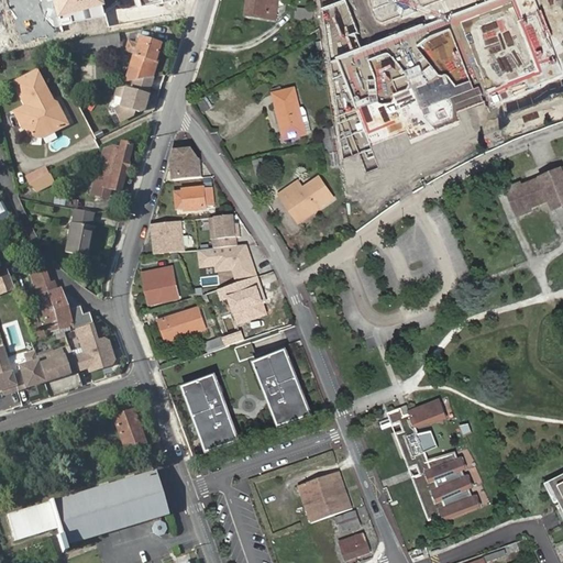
[(52,0),(56,12),(101,0),(52,0)]
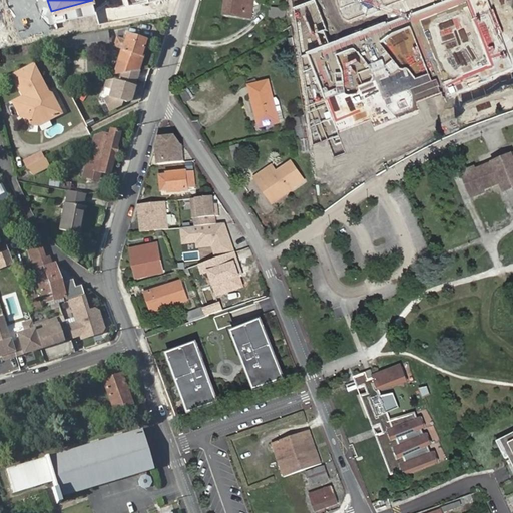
[(226,0),(226,14),(245,16),(246,6),(249,6),(249,3),(246,3),(246,0),(226,0)]
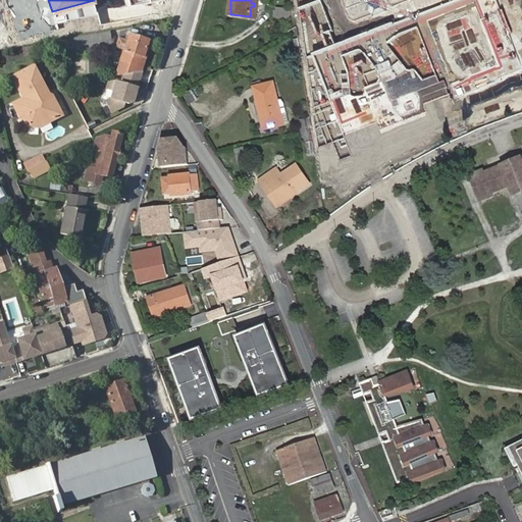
[(306,0),(294,5),(313,139),(317,170),(334,164),(326,144),(332,142),(340,160),(352,156),(344,136),(376,122),(379,129),(426,111),(454,106),(477,94),(502,87),(521,75),(521,57),(512,0),(306,0)]
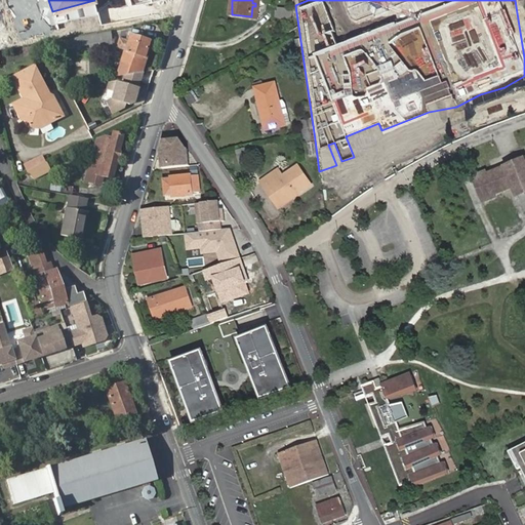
[(277,7),(276,17),(292,19),(293,8),(277,7)]
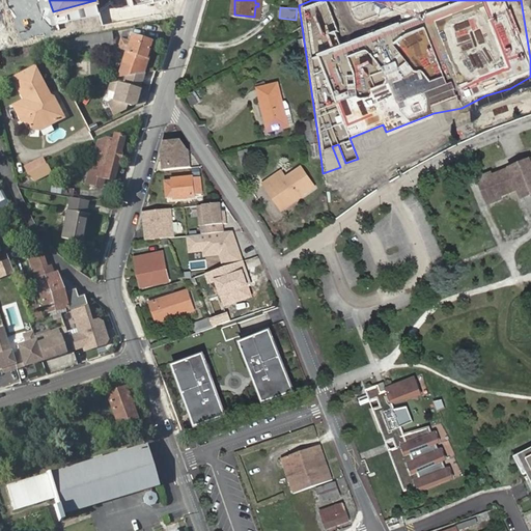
[(8,46),(16,44),(14,35),(0,38),(0,45),(8,44),(8,46)]
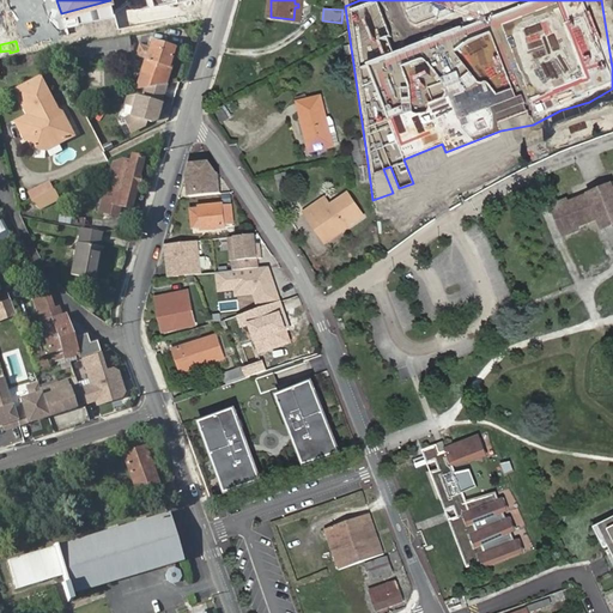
[(167,65),(171,47),(151,41),(149,48),(145,60),(143,71),(158,76),(163,64),(167,65)]
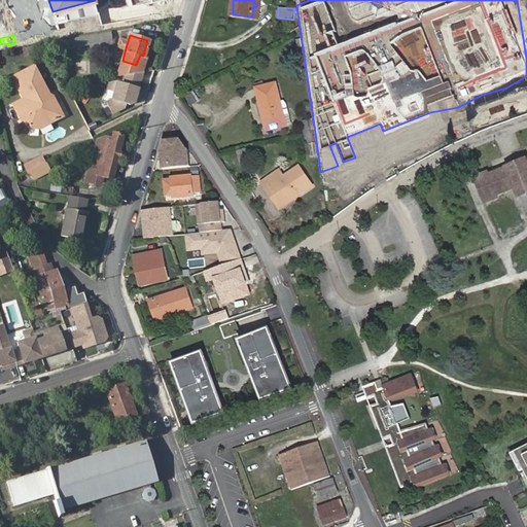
[(128,41),(120,39),(117,49),(125,51),(128,41)]
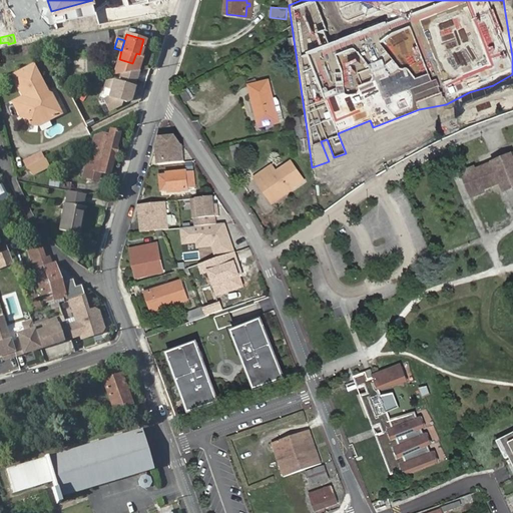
[(132,63),(119,59),(114,75),(118,74),(137,71),(138,70),(147,40),(143,39),(139,54),(136,53),(132,63)]
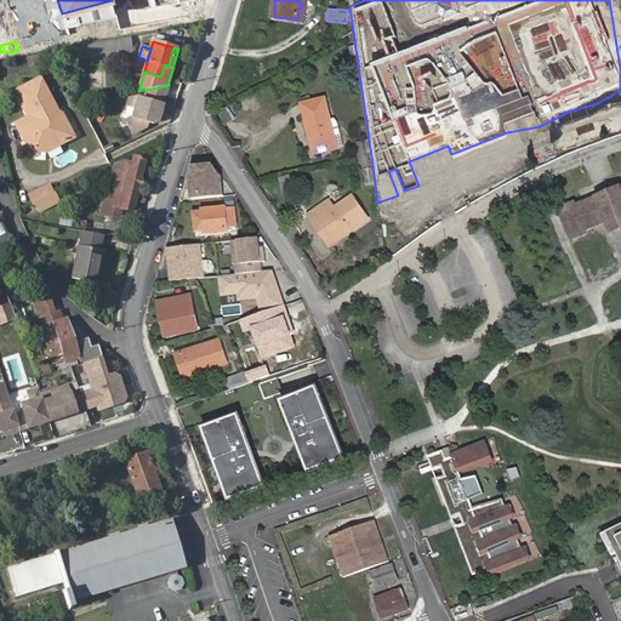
[(16,91),(26,110),(29,118),(16,124),(26,141),(29,140),(35,152),(47,152),(49,146),(57,147),(74,137),(62,114),(57,113),(55,112),(52,107),(52,106),(52,104),(40,79),(16,91)]
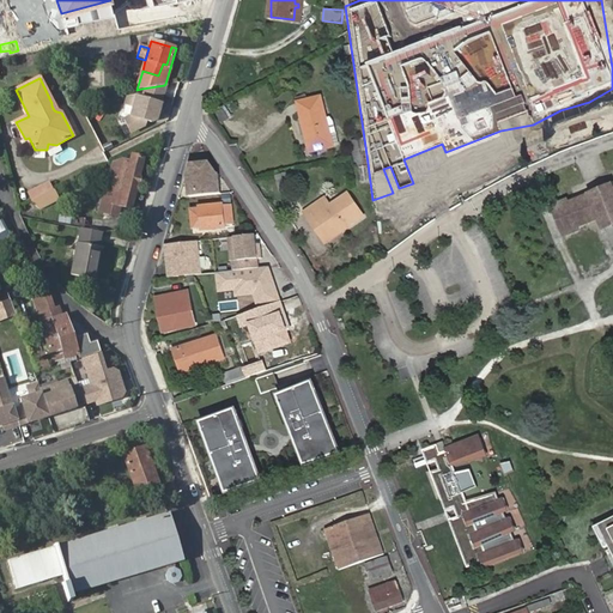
[(153,120),(165,85),(164,85),(141,89),(139,97),(132,95),(123,97),(120,104),(128,107),(125,115),(119,119),(127,134),(141,126),(143,121),(147,122),(153,120)]
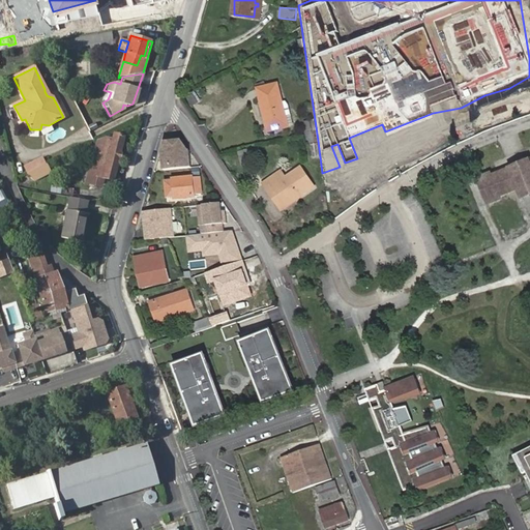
[(258,89),(267,131),(288,126),(278,84),(258,89)]
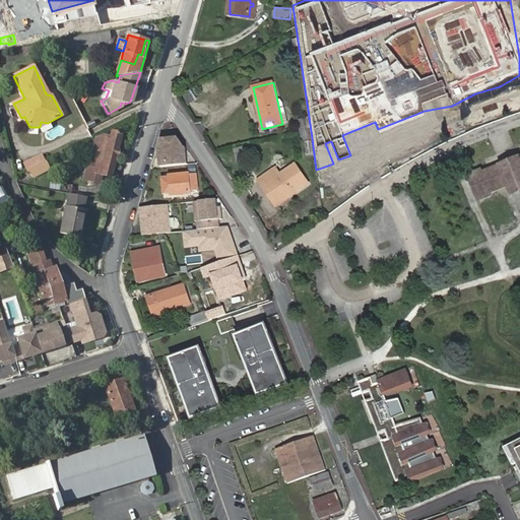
[(184,96),(189,104),(196,99),(190,91),(184,96)]
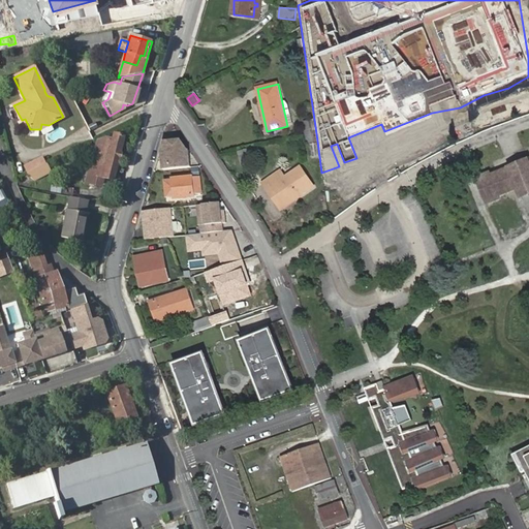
[(317,141),(315,131),(315,130),(313,118),(304,120),(305,128),(304,128),(305,138),(306,143),(317,141)]
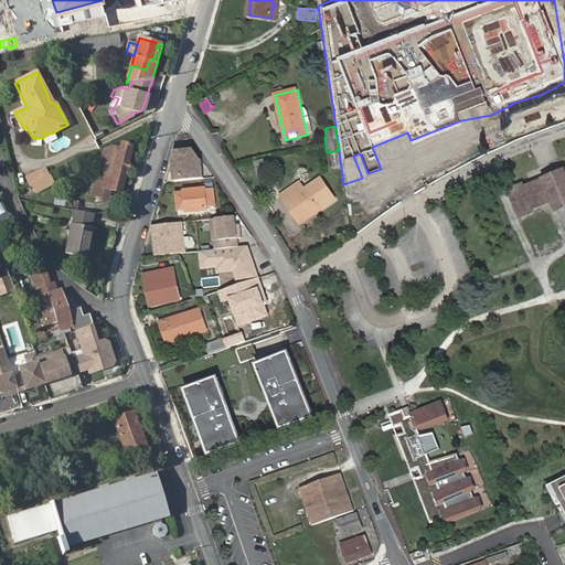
[(132,146),(118,142),(117,148),(112,147),(110,155),(103,152),(100,162),(107,164),(102,187),(120,191),(132,146)]
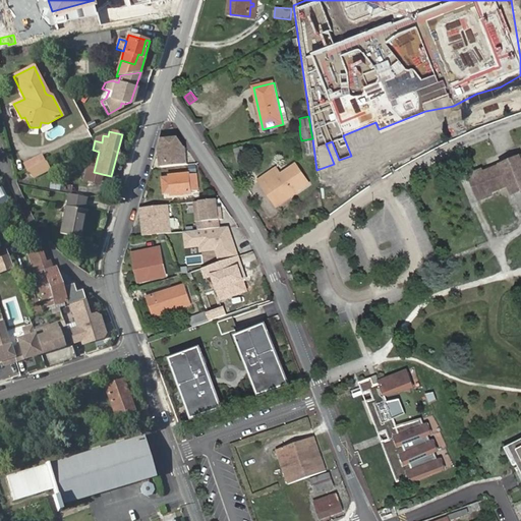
[(159,152),(161,168),(188,165),(186,149),(184,149),(177,138),(162,140),(159,152)]
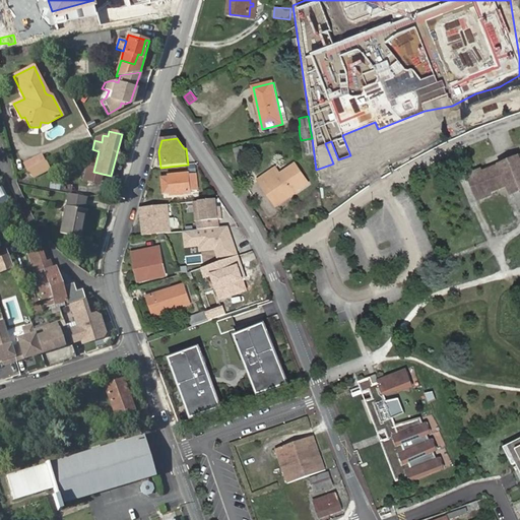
[(254,143),(248,145),(251,158),(258,157),(254,143)]
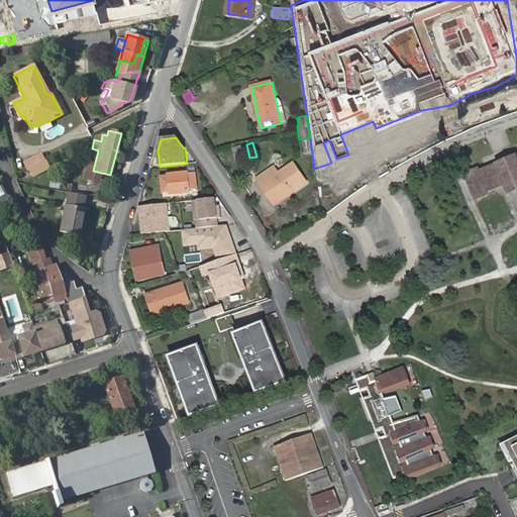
[(246,144),(232,147),(235,162),(249,158),(246,144)]
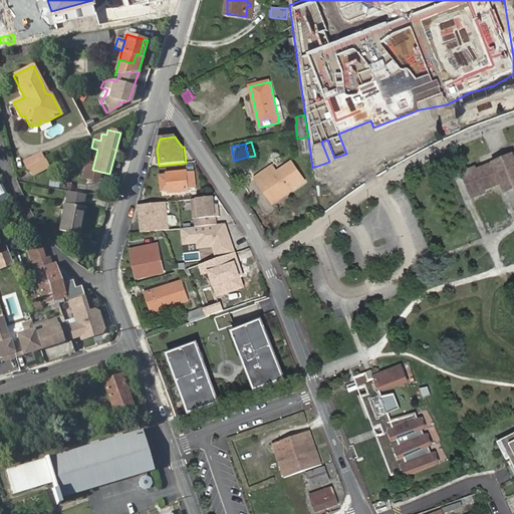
[(97,150),(91,148),(86,168),(92,170),(97,150)]
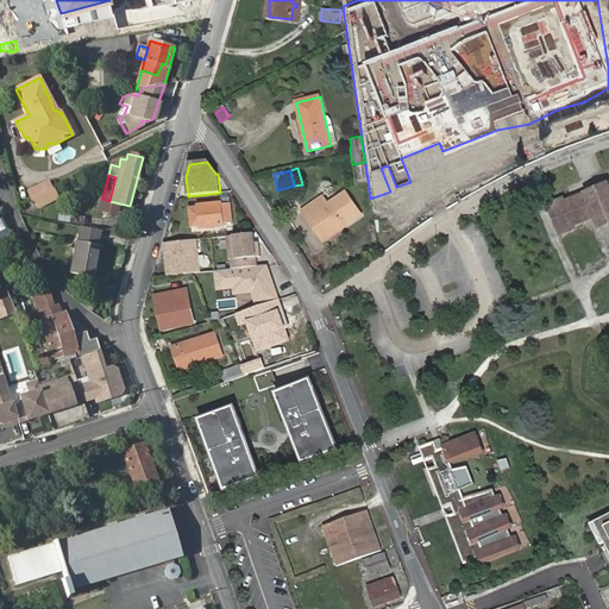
[(37,209),(60,199),(50,179),(27,189),(37,209)]
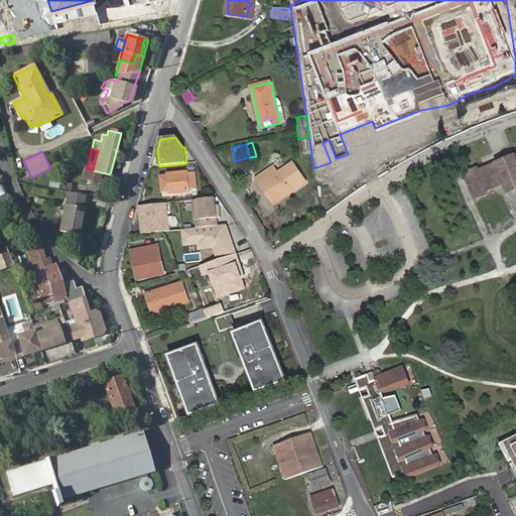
[(477,166),(465,171),(475,197),(487,191),(486,188),(504,181),(507,189),(515,185),(515,154),(478,169),(477,166)]
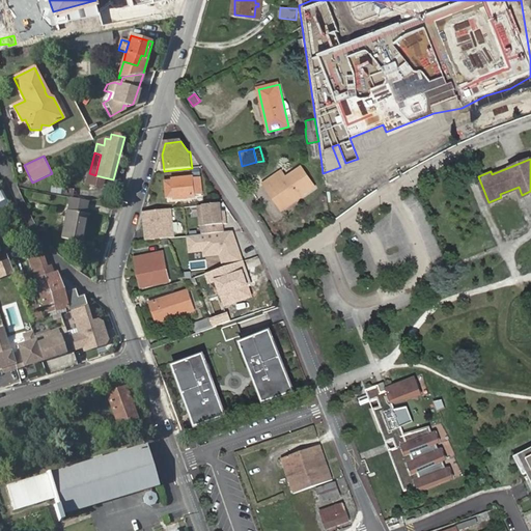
[(263,185),(268,192),(271,189),(284,207),(313,187),(301,168),(285,178),(280,173),(263,185)]
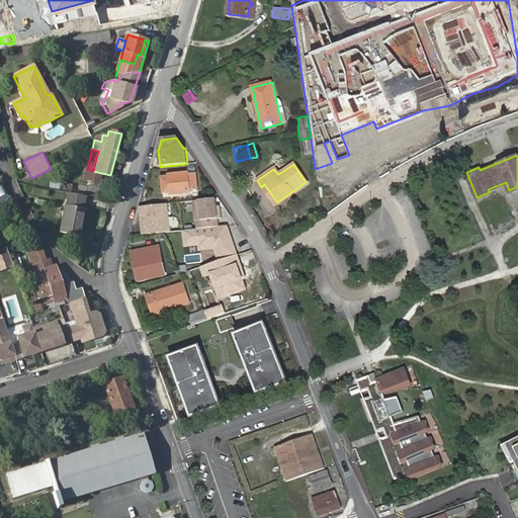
[(161,177),(163,193),(171,192),(172,194),(190,192),(190,190),(198,189),(196,174),(188,175),(188,173),(169,174),(170,176),(161,177)]
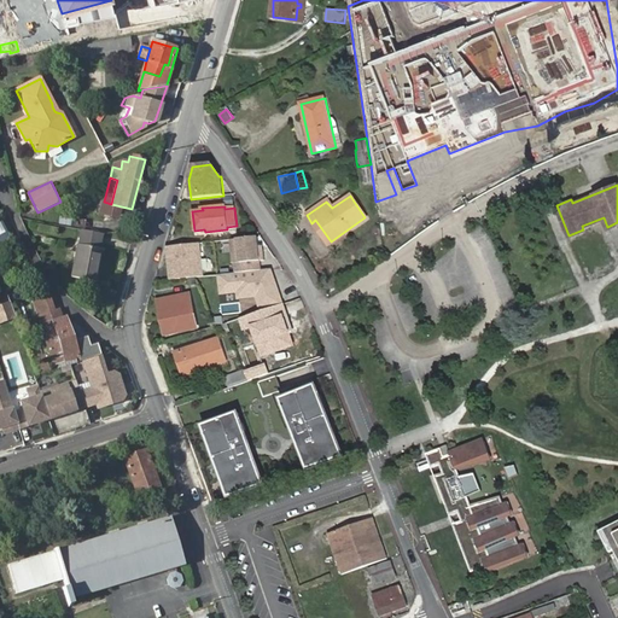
[(59,215),(58,225),(85,228),(86,219),(59,215)]
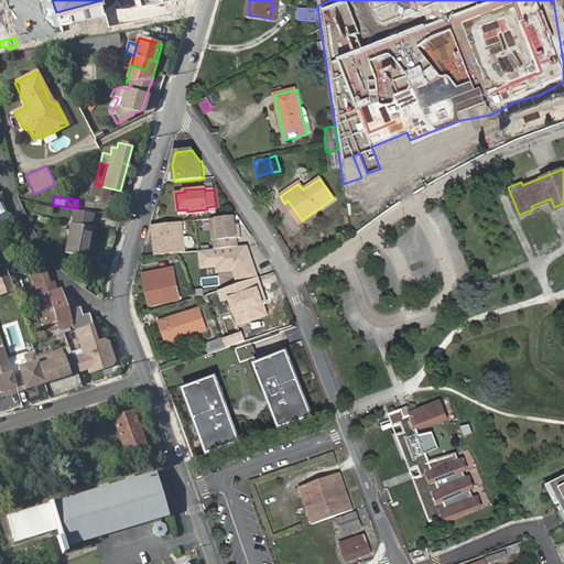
[(288,201),(284,204),(297,223),(302,220),(288,201)]
